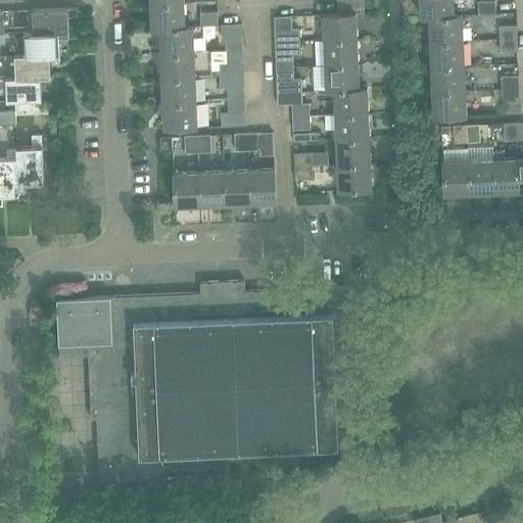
[(420,0),(422,17),(430,17),(455,16),(454,0),(420,0)]
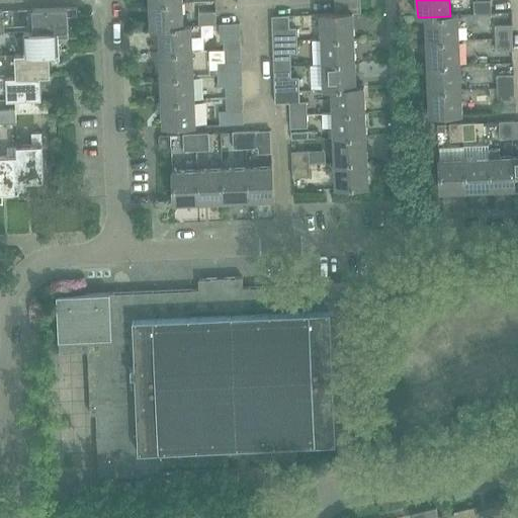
[(198,2),(198,13),(216,12),(216,1),(198,2)]
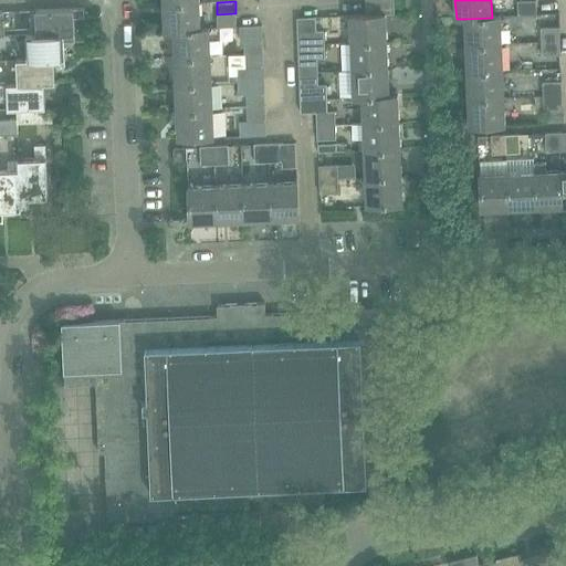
[(366,2),(366,16),(395,14),(394,1),(366,2)]
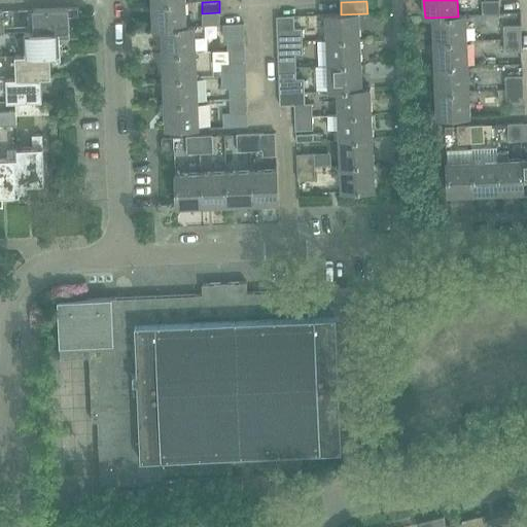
[(499,13),(499,1),(482,1),(482,14),(499,13)]
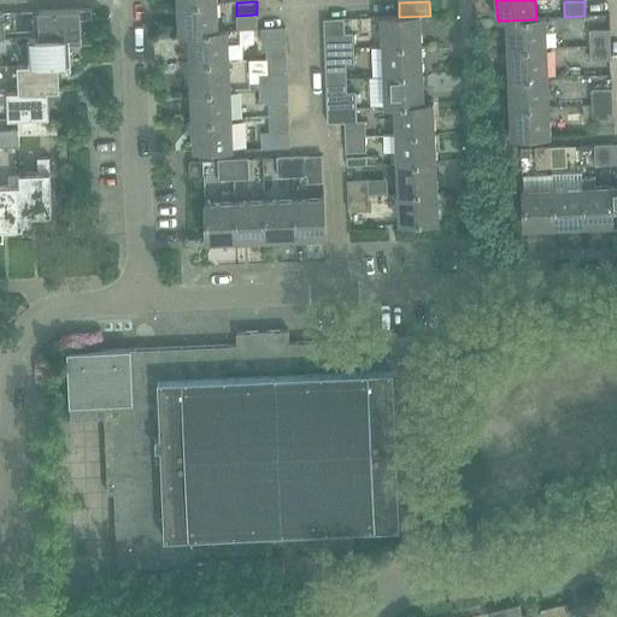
[(180,35),(189,34),(218,33),(218,31),(217,3),(178,5),(180,35)]
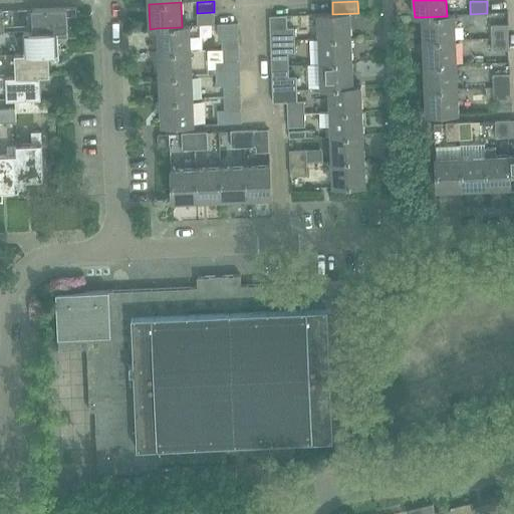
[(19,19),(31,17),(30,3),(17,4),(19,19)]
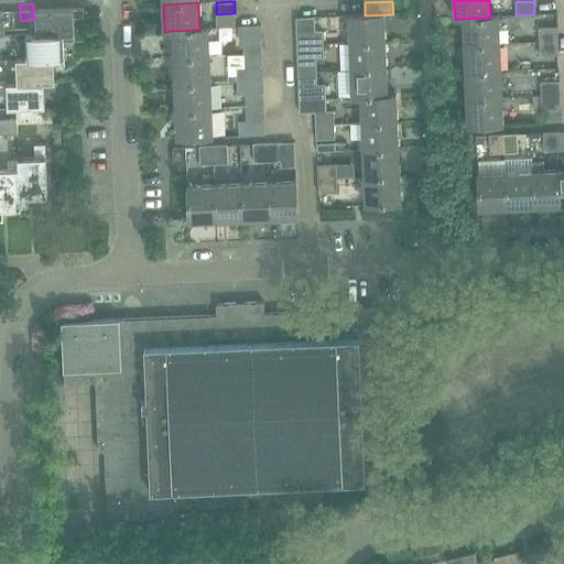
[(35,11),(36,34),(74,33),(74,18),(84,18),(84,9),(35,11)]
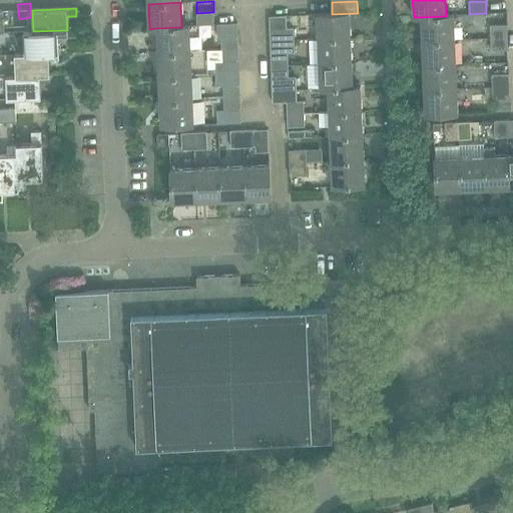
[(213,12),(196,13),(197,26),(214,25),(213,12)]
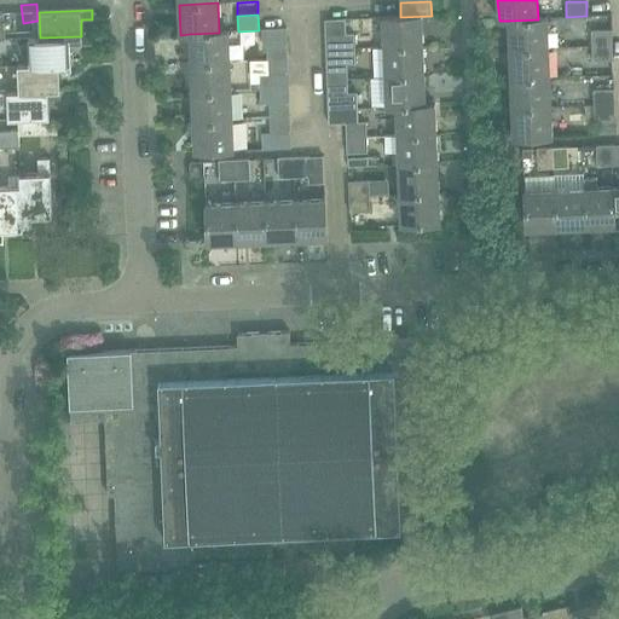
[(383,18),(385,48),(423,47),(422,16),(400,17),(383,18)]
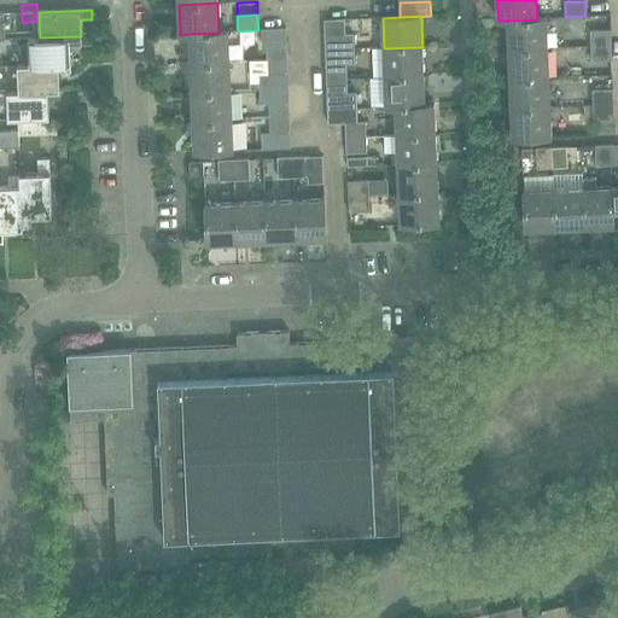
[(508,21),(509,50),(548,47),(547,18),(537,19),(508,21)]
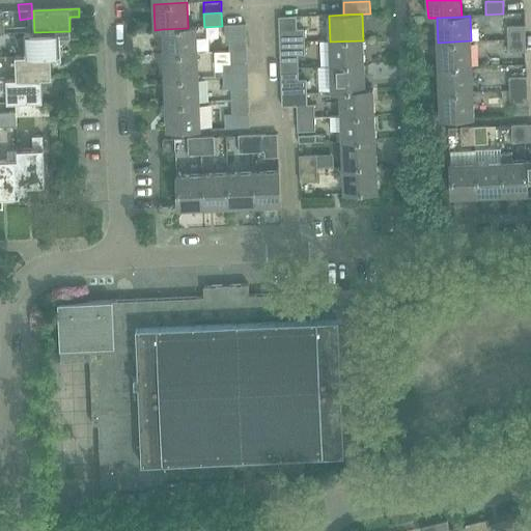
[(279,18),(279,31),(297,30),(297,17),(279,18)]
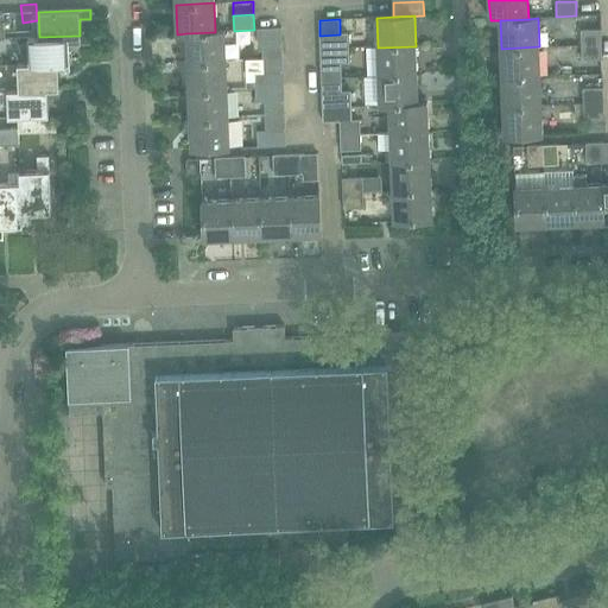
[(263,44),(283,43),(282,29),(258,30),(259,44),(263,44)]
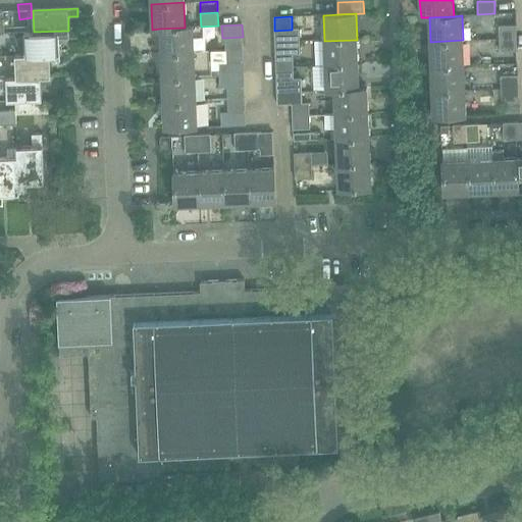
[(516,39),(516,25),(499,25),(500,39),(516,39)]
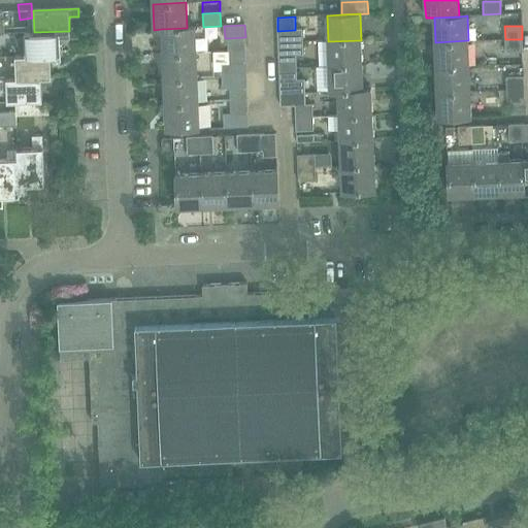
[(162,29),(163,54),(196,53),(195,27),(187,27),(187,28),(162,29)]
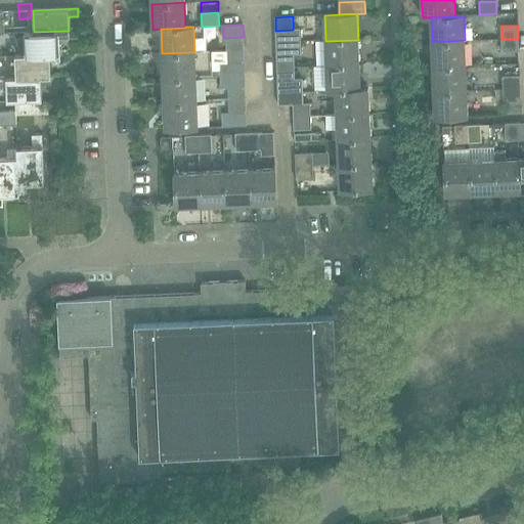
[(275,31),(276,43),(301,42),(300,30),(293,30),(275,31)]
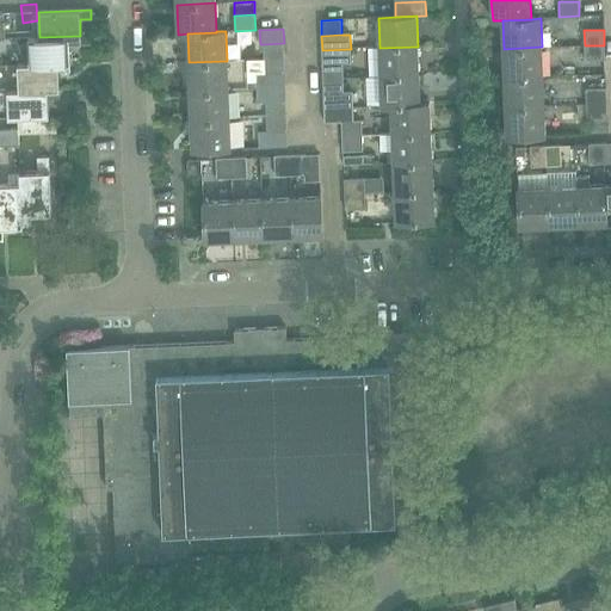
[(28,38),(29,63),(69,61),(69,45),(81,45),(80,36),(39,37),(28,38)]
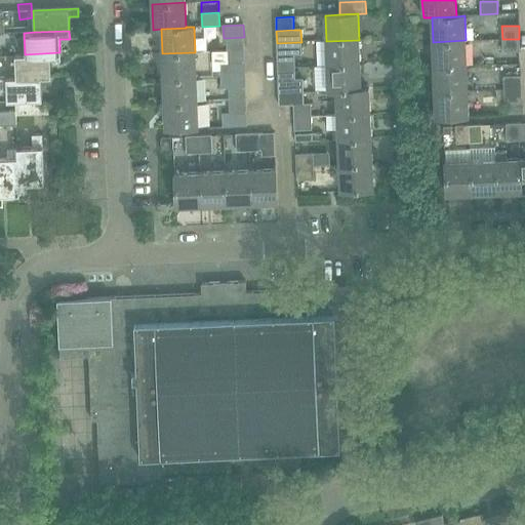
[(227,38),(227,51),(244,50),(244,37),(227,38)]
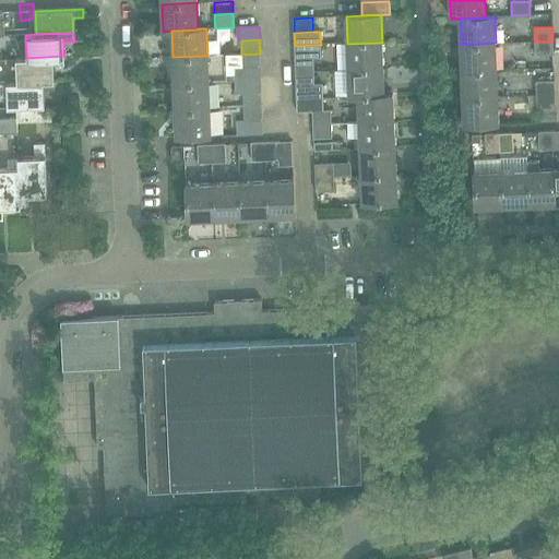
[(554,55),(552,42),(535,42),(535,56),(554,55)]
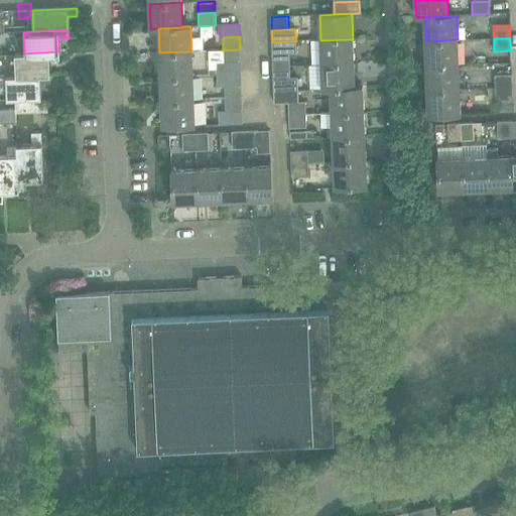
[(320,40),(321,65),(354,63),(353,39),(320,40)]
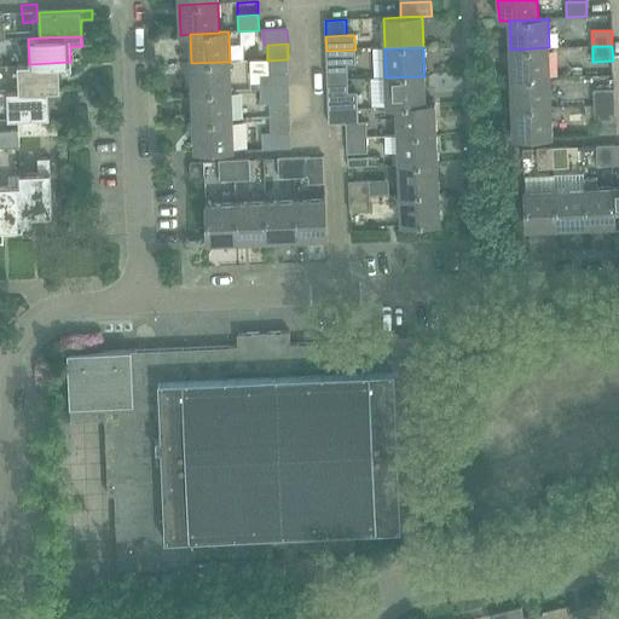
[(510,50),(512,80),(550,77),(549,47),(510,50)]
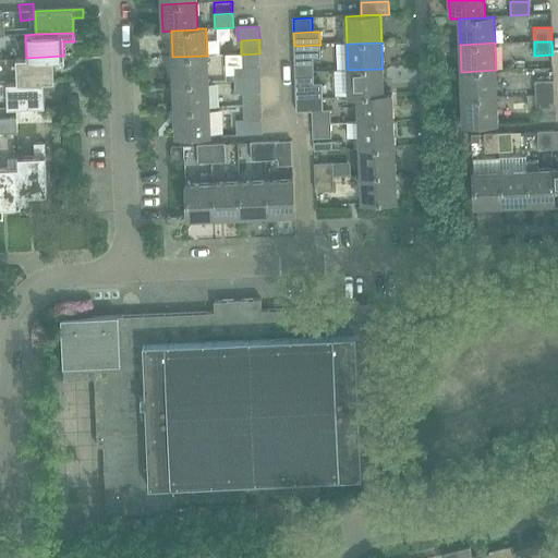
[(294,59),(313,58),(320,58),(320,45),(294,46),(294,59)]
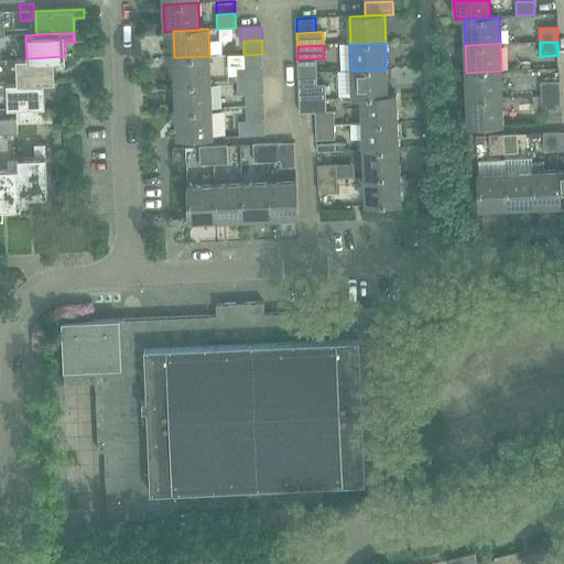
[(243,55),(245,68),(263,68),(262,54),(243,55)]
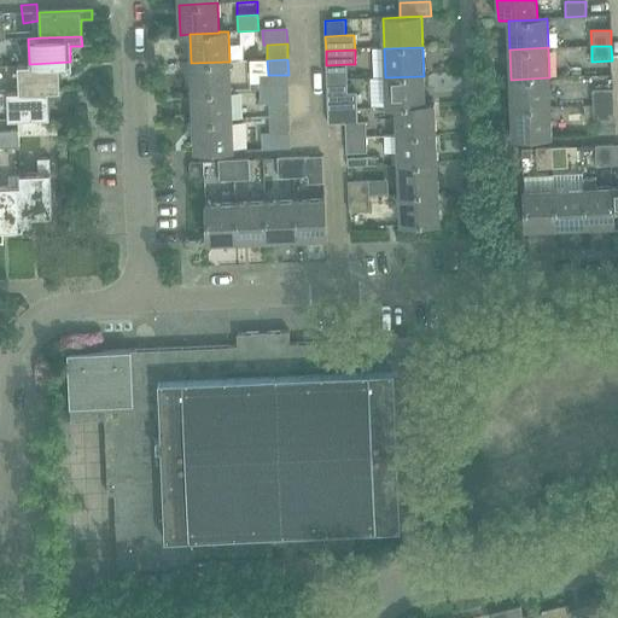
[(18,64),(19,92),(60,89),(59,74),(71,73),(70,62),(29,64),(18,64)]
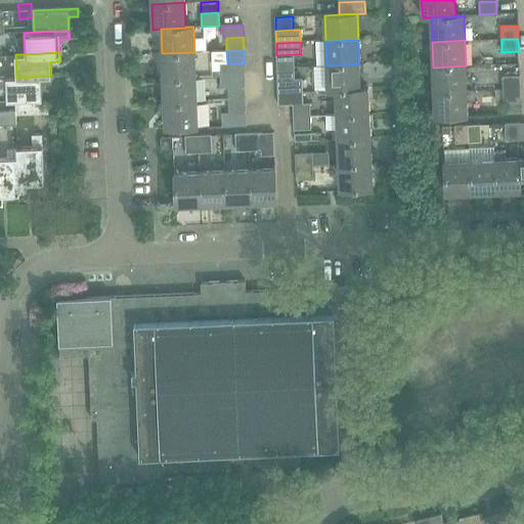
[(162,53),(163,78),(195,77),(194,52),(162,53)]
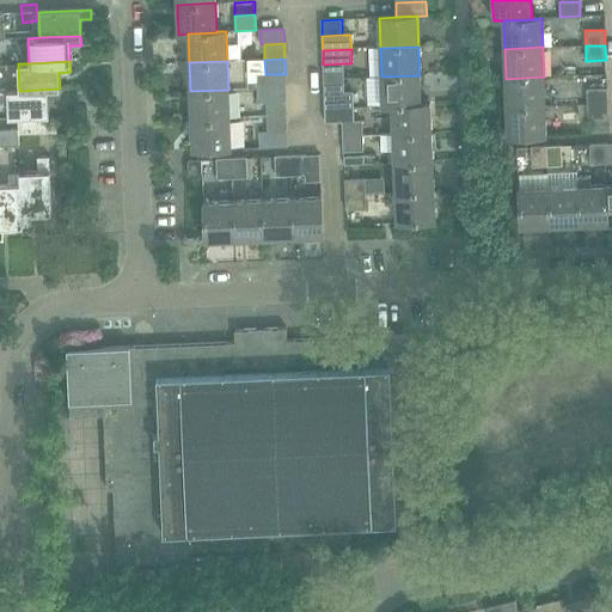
[(323,65),(324,79),(344,79),(343,63),(323,65)]
